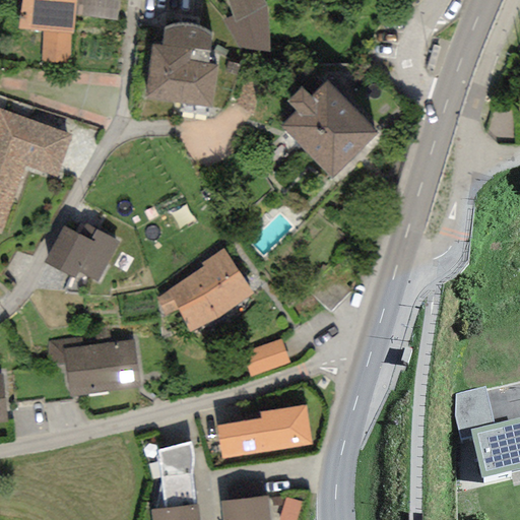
[(20,0),(17,28),(72,34),(73,14),(74,0),(20,0)]
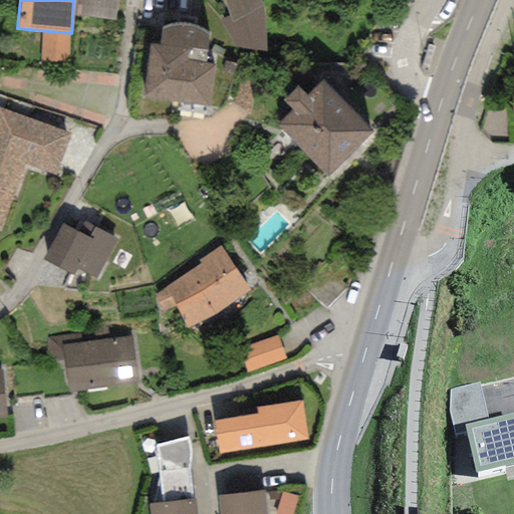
[(73,0),(72,14),(115,19),(116,0),(73,0)]
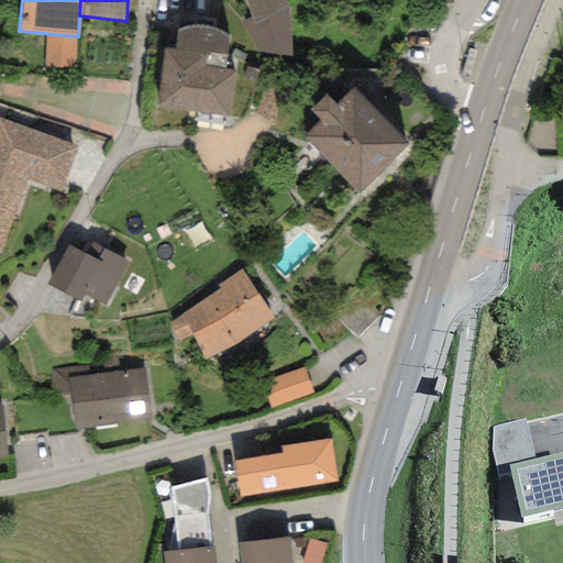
[(285,0),(245,0),(252,18),(254,25),(289,7),(285,0)]
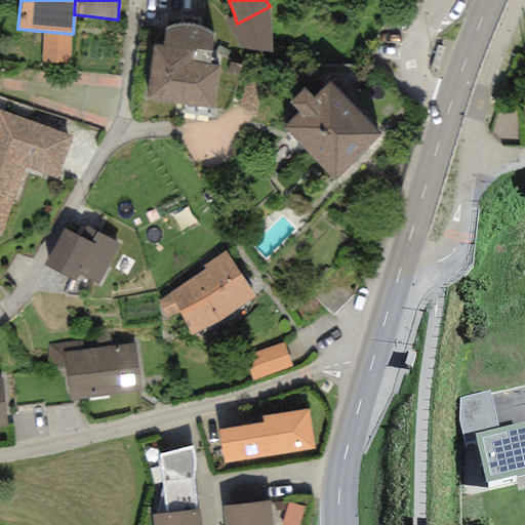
[(272,52),(270,6),(237,24),(235,16),(226,21),(242,50),(272,52)]
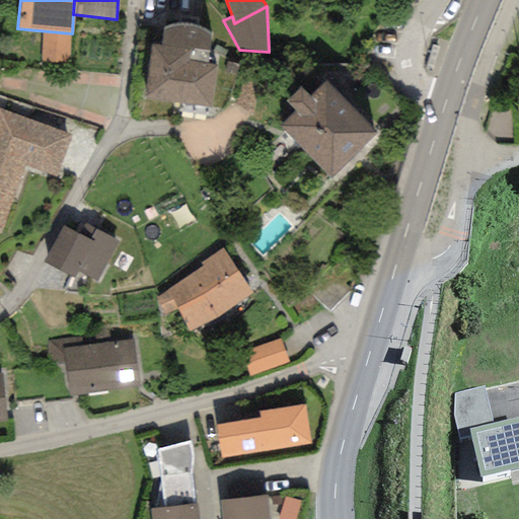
[(162,28),(161,46),(152,45),(145,98),(211,106),(217,52),(208,51),(210,34),(202,30),(197,28),(191,27),(183,25),(176,26),(168,27),(162,28)]
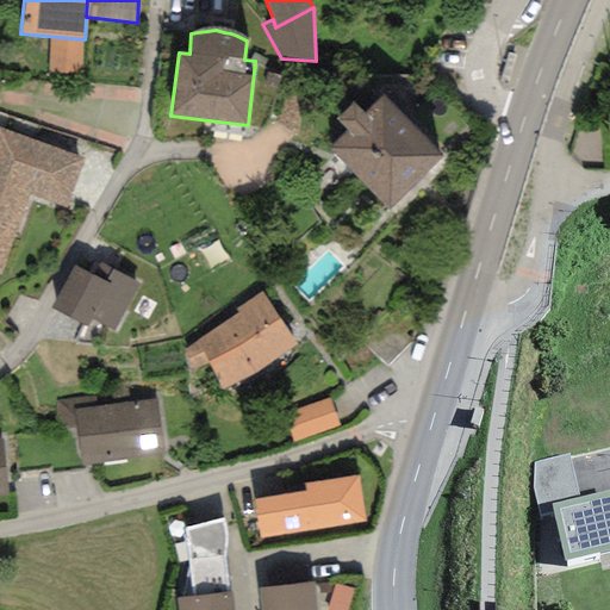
[(329,149),(356,178),(412,123),(385,94),(365,113),(353,101),(335,118),(347,131),(329,149)]
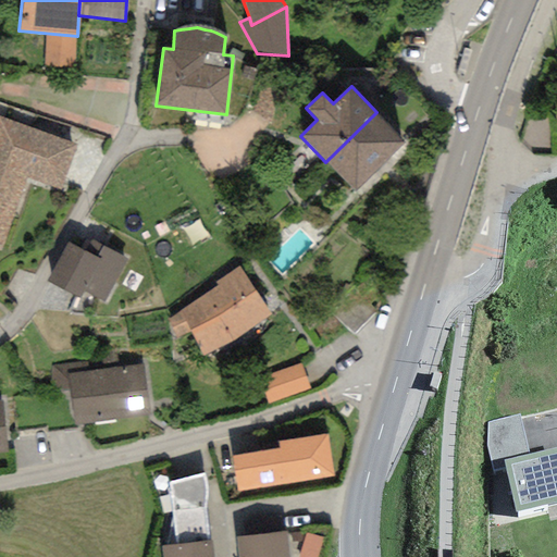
[(376,112),(325,162),(354,193),(406,145),(376,112)]
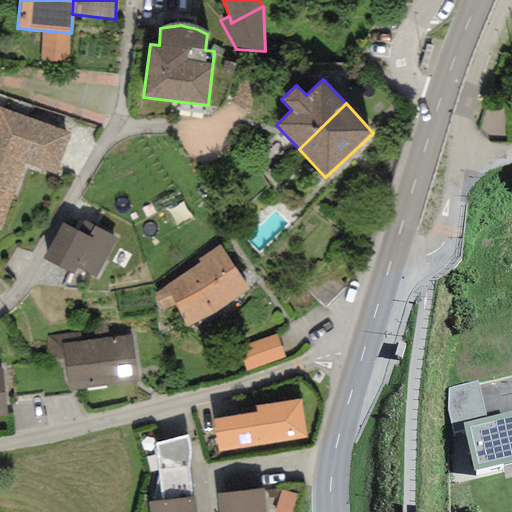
[(69,133),(0,108),(0,227),(23,164),(53,175),(69,133)]
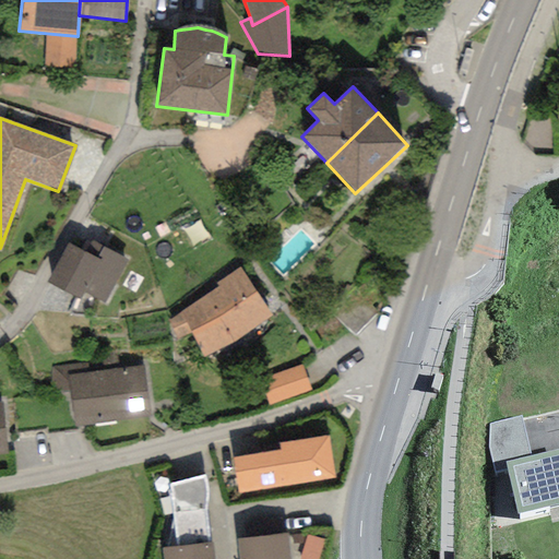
[(46,282),(80,299),(83,293),(104,304),(128,260),(92,240),(86,252),(67,242),(46,282)]
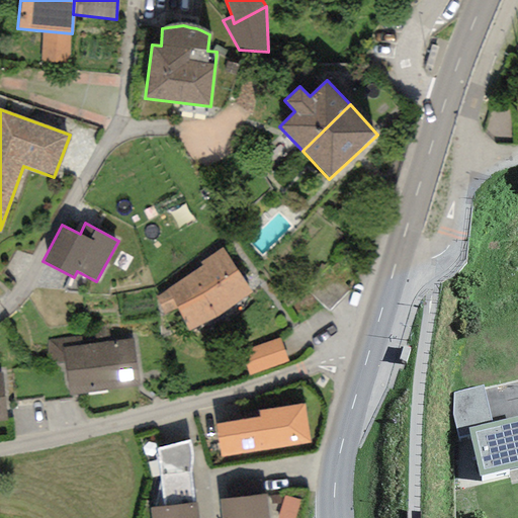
[(223,248),(200,261),(203,266),(154,297),(166,316),(176,310),(190,332),(252,293),(223,248)]
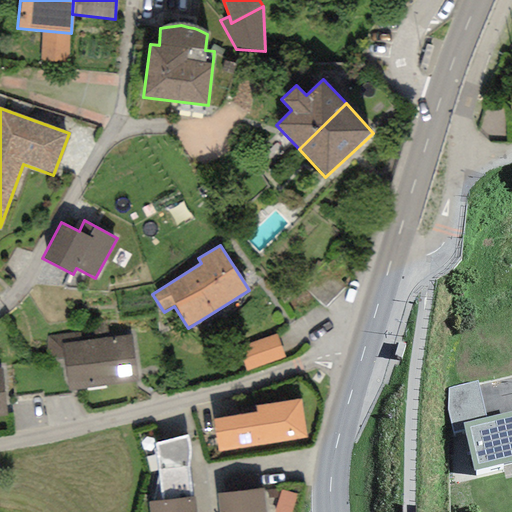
[(63,357),(68,394),(141,385),(134,335),(77,343),(76,332),(48,335),(51,359),(63,357)]
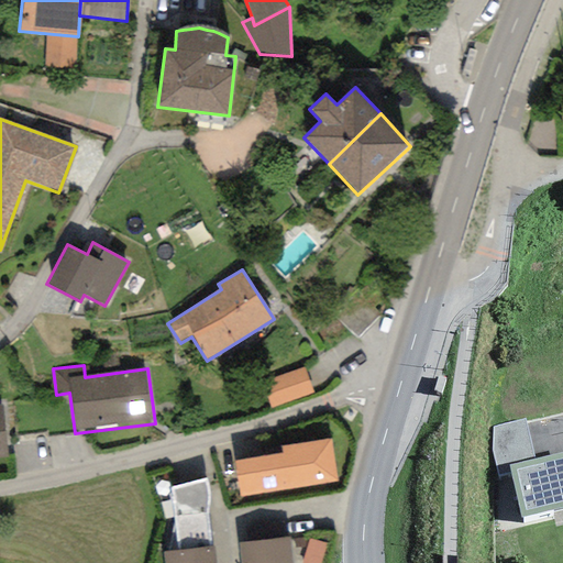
[(305,367),(263,383),(272,408),(313,393),(305,367)]
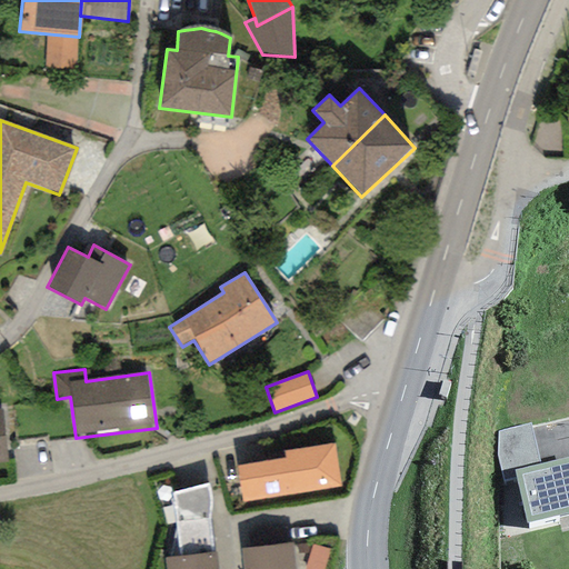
[(513,471),(540,465),(531,423),(497,432),(497,455),(503,482),(516,479),(513,471)]
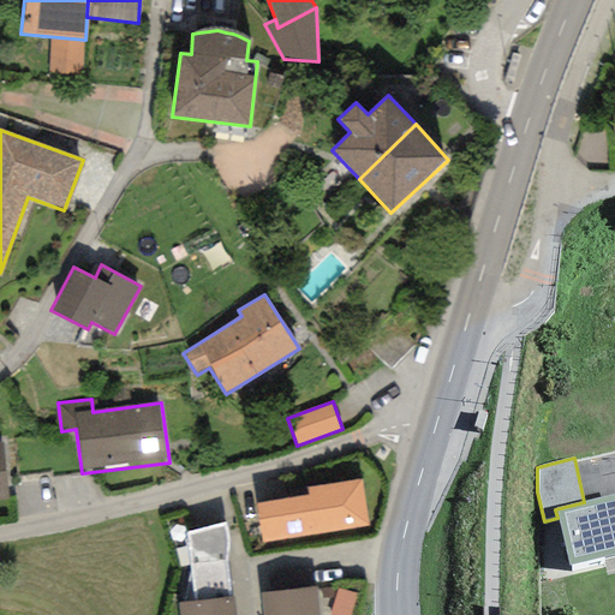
[(362,479),(306,488),(308,495),(256,503),(262,543),(369,527),(362,479)]
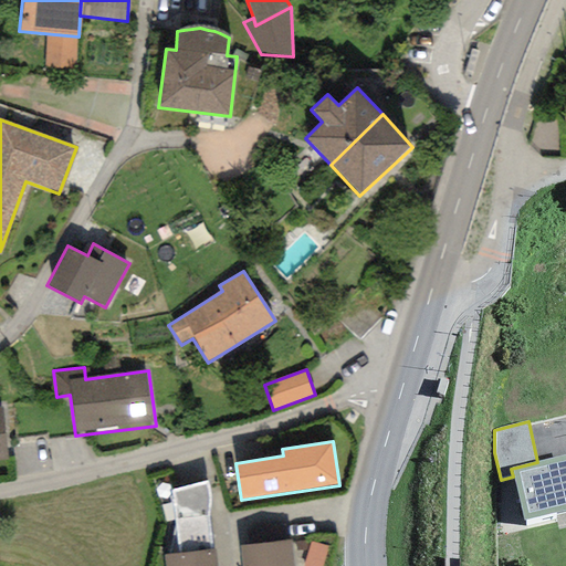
[(565,456),(537,462),(511,469),(513,477),(523,522),(565,511),(565,456)]
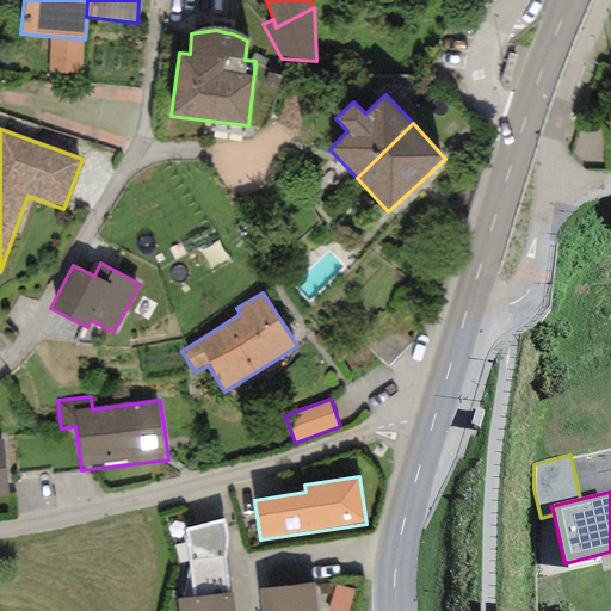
[(223,520),(186,530),(193,598),(229,594),(226,557),(227,551),(227,544),(227,537),(226,531),(223,520)]
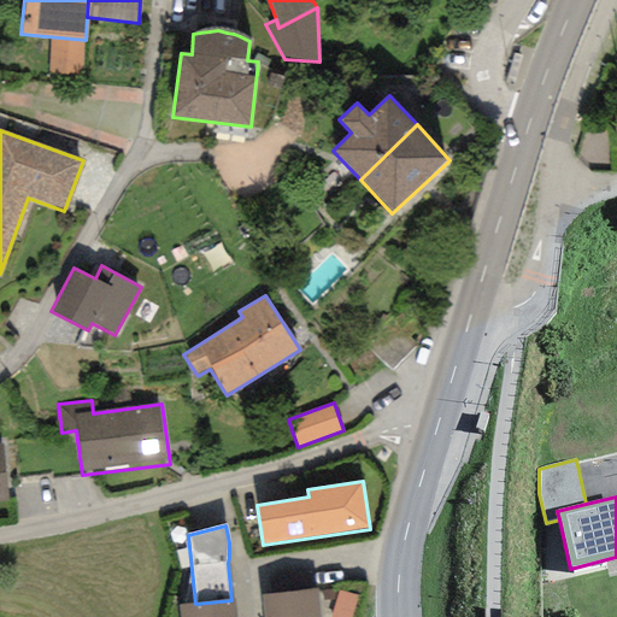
[(321,616),(317,588),(262,595),(264,616),(321,616)]
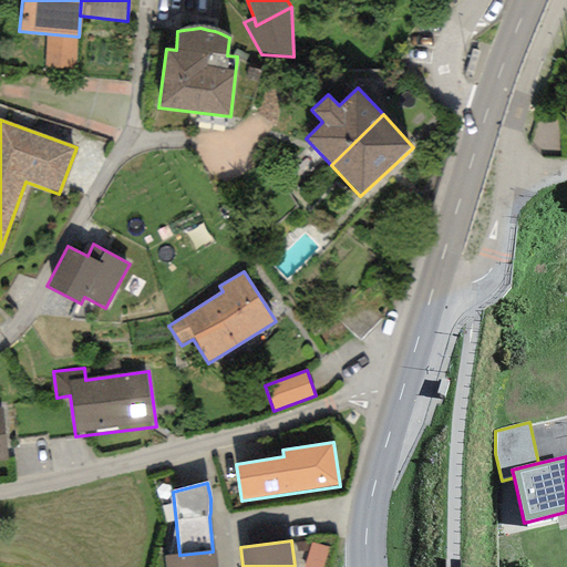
[(326,566),(329,550),(313,548),(310,566),(326,566)]
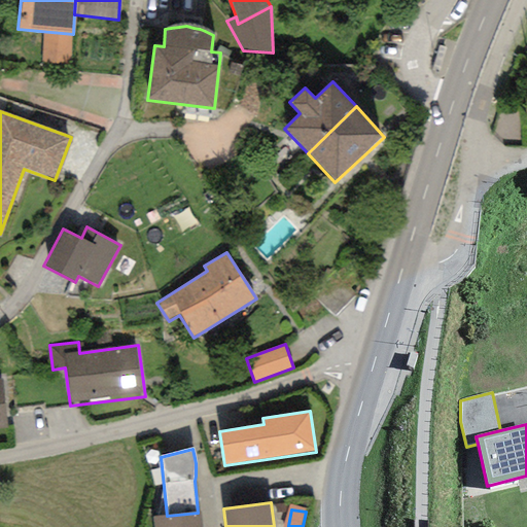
[(152,517),(152,526),(202,526),(201,512),(198,513),(167,516),(152,517)]
